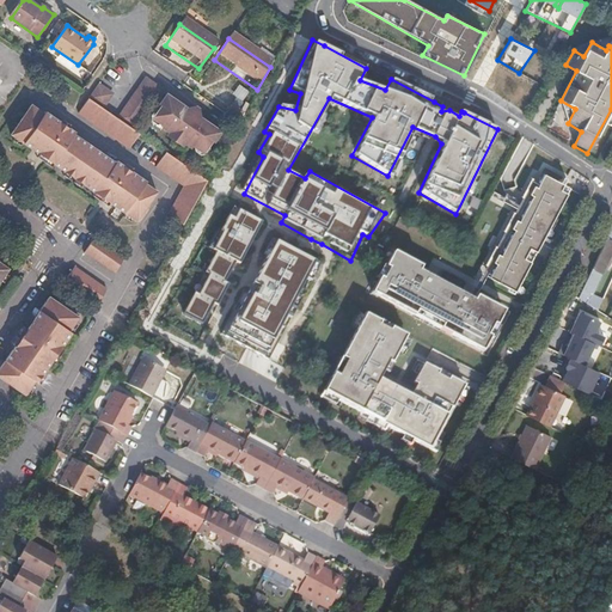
[(146,77),(141,83),(154,92),(158,85),(146,77)]
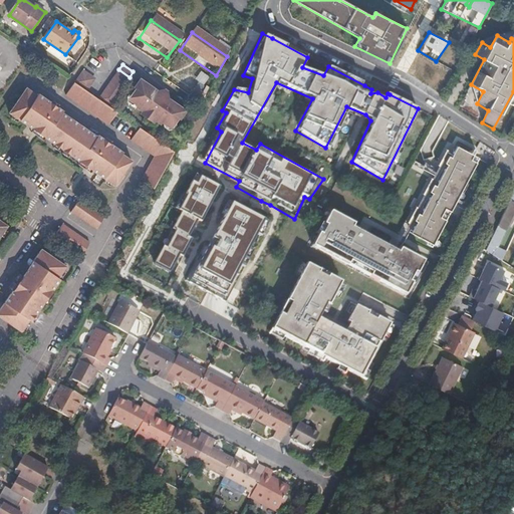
[(130,77),(118,69),(114,75),(124,83),(130,77)]
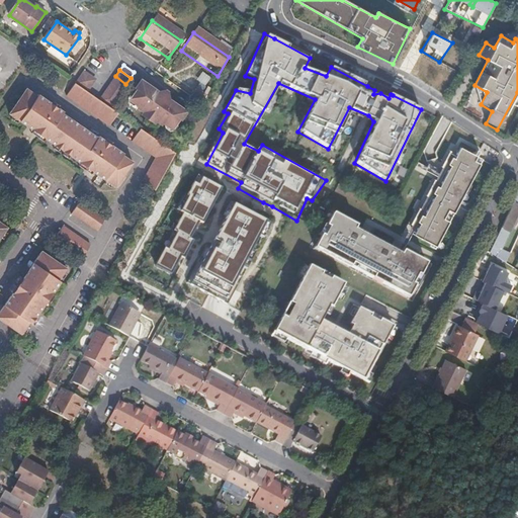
[(93,79),(82,71),(78,77),(89,84),(93,79)]
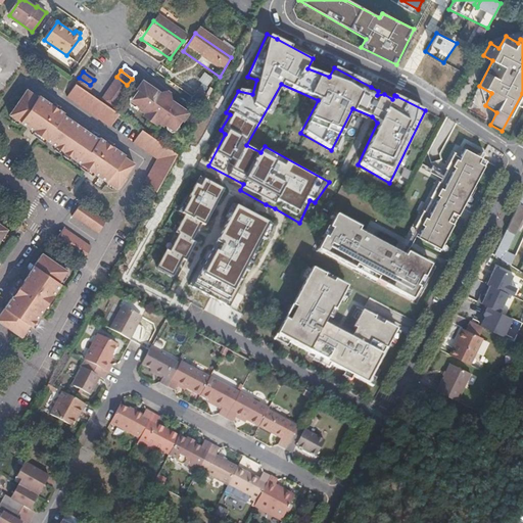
[(116,77),(112,83),(123,90),(127,85),(116,77)]
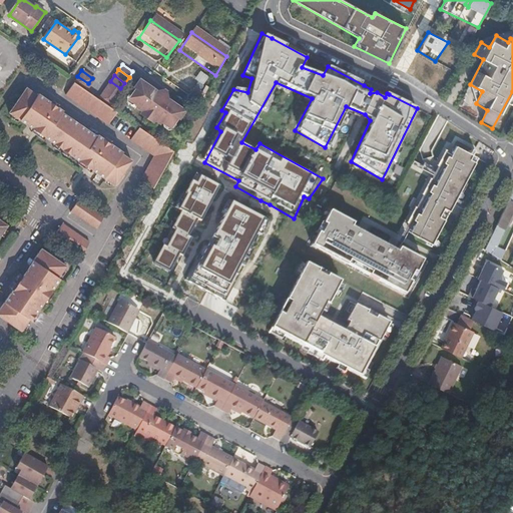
[(77,76),(73,81),(80,86),(84,89),(88,83),(77,76)]
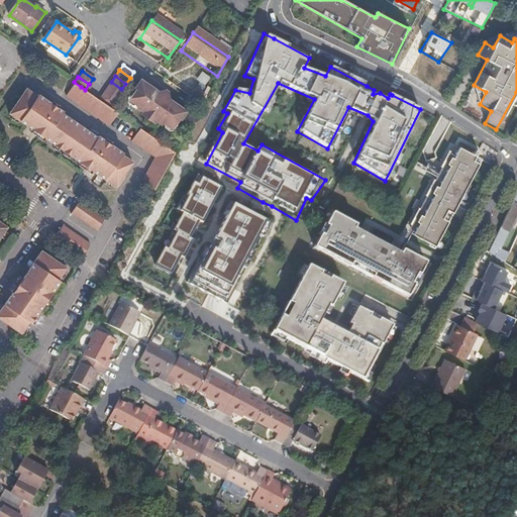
[(131,102),(133,104),(146,85),(138,80),(134,86),(135,87),(129,95),(131,102)]
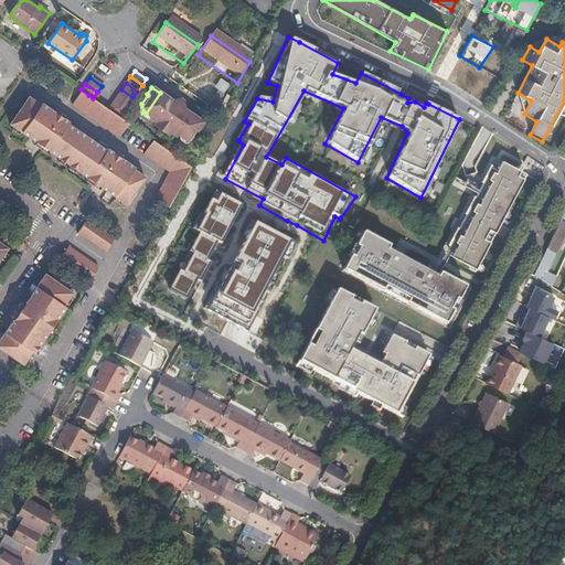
[(88,95),(81,89),(71,104),(78,109),(88,95)]
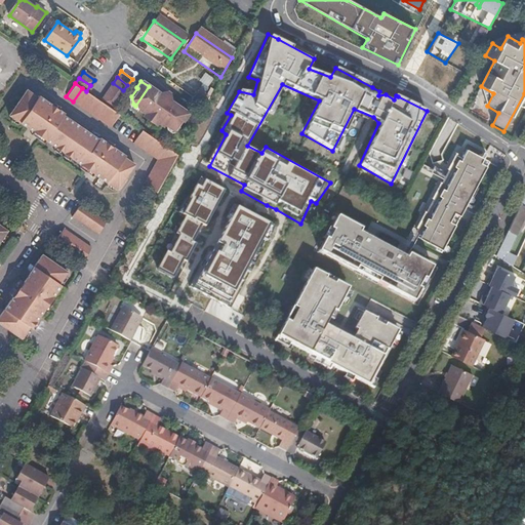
[(113,83),(109,88),(120,96),(123,90),(113,83)]
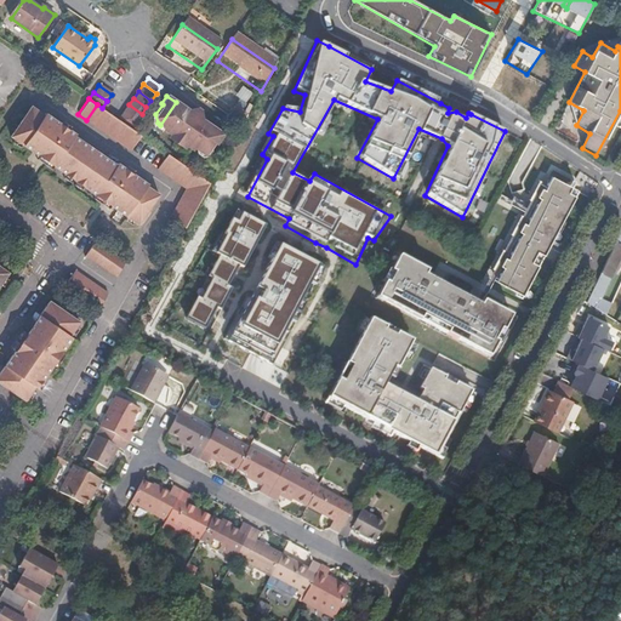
[(176,102),(160,125),(164,126),(163,129),(167,132),(169,140),(180,147),(187,146),(191,148),(193,146),(203,153),(208,149),(214,141),(217,142),(223,132),(209,123),(206,126),(201,123),(200,109),(184,112),(178,108),(180,103),(176,102)]
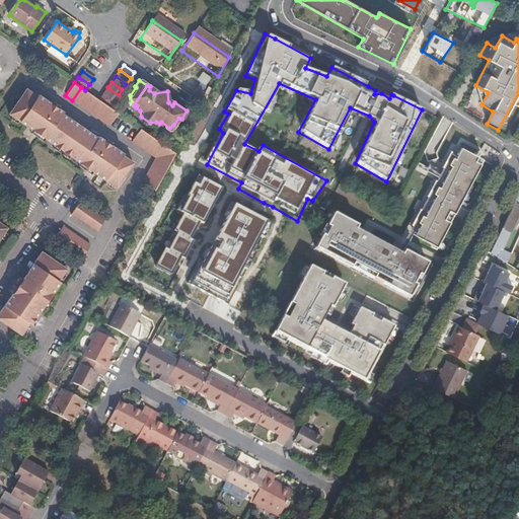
[(108,126),(118,113),(109,107),(98,99),(85,90),(81,87),(72,100),(108,126)]
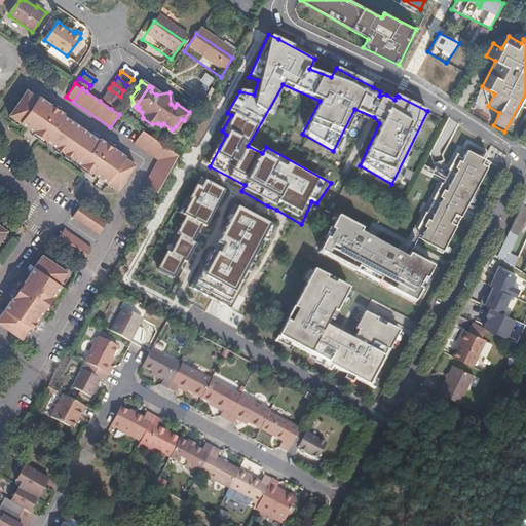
[(104,96),(115,104),(120,97),(109,88),(104,96)]
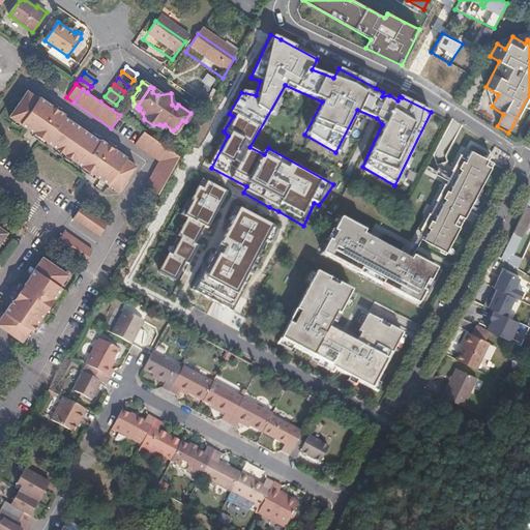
[(207,106),(212,96),(200,89),(195,97),(207,106)]
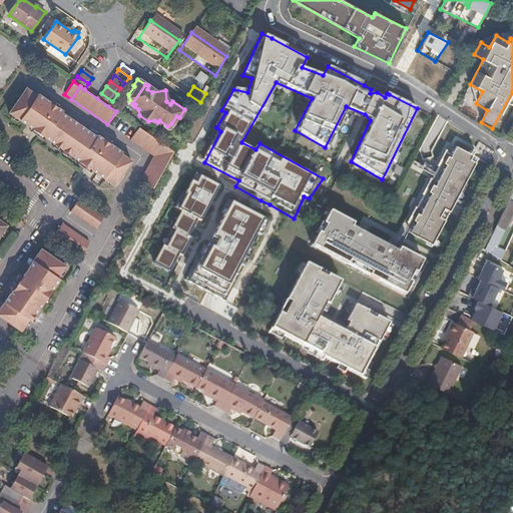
[(32,131),(61,150),(78,124),(60,112),(61,109),(35,92),(34,95),(24,88),(6,114),(28,128),(32,131)]
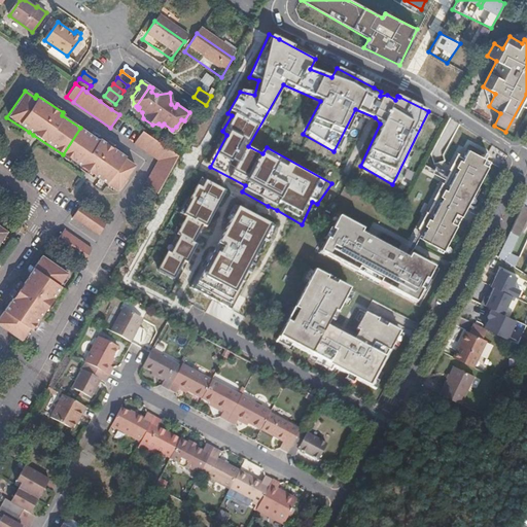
[(100,101),(111,109),(115,104),(104,96),(100,101)]
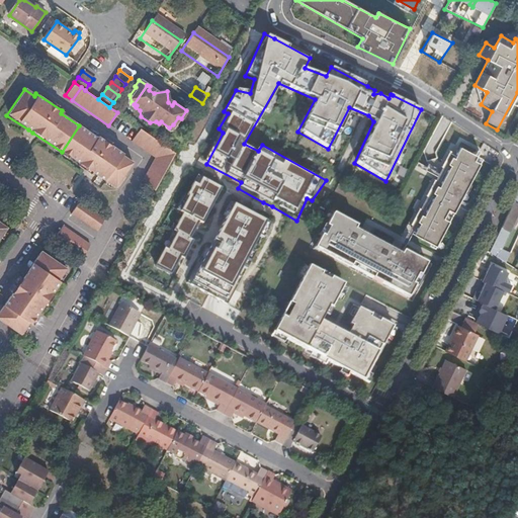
[(79,125),(62,152),(88,170),(115,188),(134,162),(121,154),(123,152),(97,135),(96,137),(79,125)]
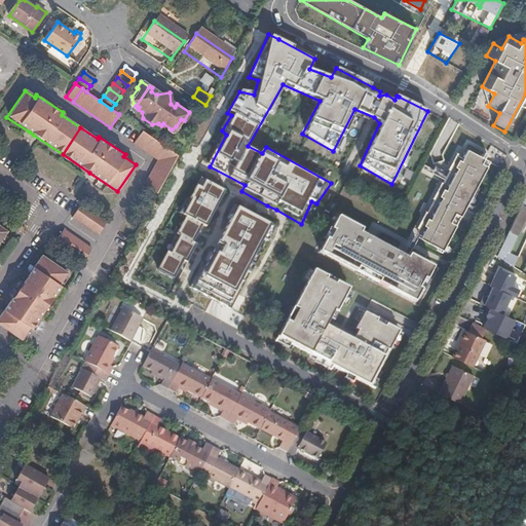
[(156,194),(178,154),(141,129),(133,142),(156,159),(144,186),(156,194)]
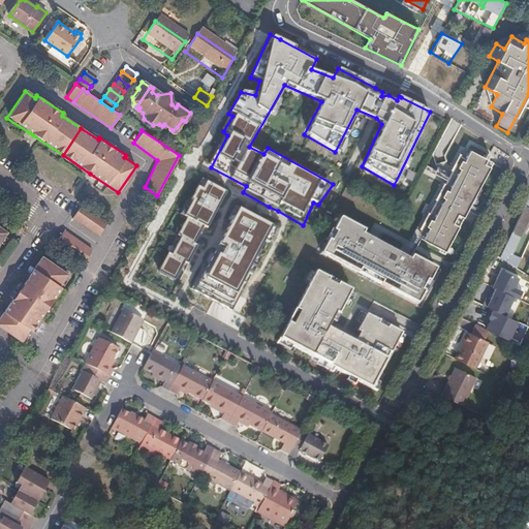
[(492,155),(489,153),(487,158),(475,153),(474,156),(470,154),(467,159),(465,158),(464,161),(461,159),(458,165),(460,167),(458,172),(460,173),(457,178),(461,180),(459,185),(454,183),(450,189),(449,188),(448,190),(445,188),(440,196),(443,197),(442,200),(444,201),(441,208),(445,210),(443,215),(439,213),(434,220),(432,219),(430,218),(426,225),(428,227),(426,230),(429,231),(426,237),(430,240),(429,243),(442,249),(445,243),(452,246),(460,229),(455,226),(461,213),(467,216),(475,199),(470,196),(476,183),(483,186),(491,169),(486,166),(492,155)]
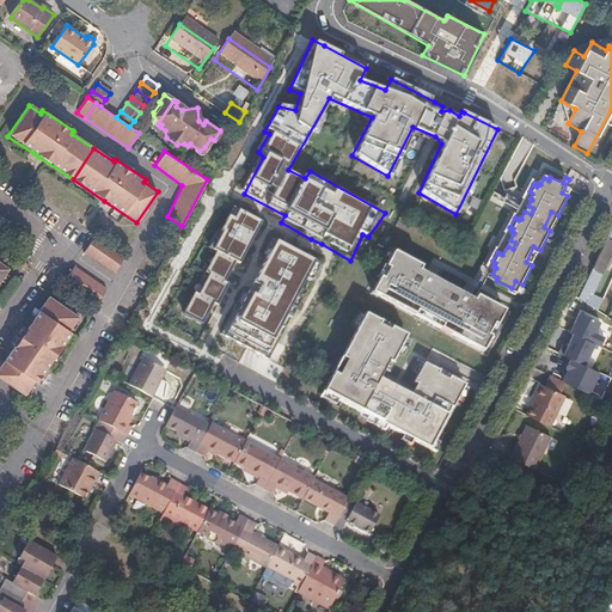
[(473,281),(465,295),(473,299),(476,295),(482,286),(493,267),(495,263),(493,261),(497,252),(500,254),(512,232),(513,228),(509,227),(515,218),(519,220),(520,218),(530,199),(532,194),(530,191),(533,184),(537,187),(538,183),(533,181),(530,178),(473,281)]
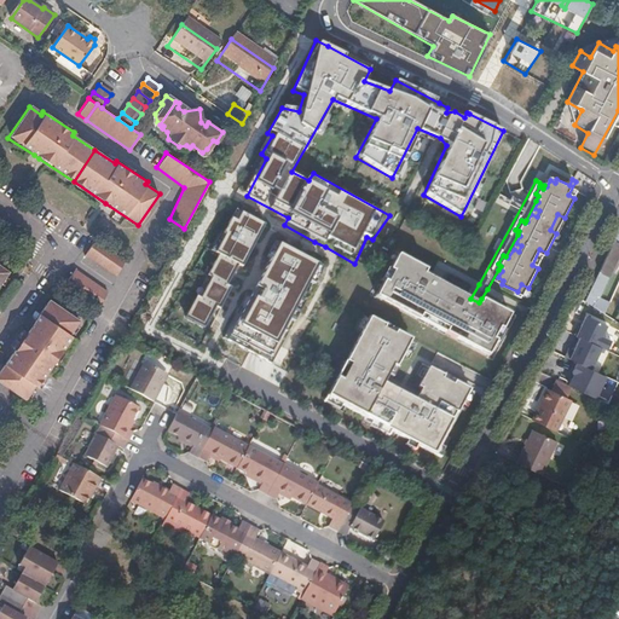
[(264,223),(236,207),(223,235),(219,231),(208,252),(218,255),(204,275),(210,279),(202,296),(195,294),(185,316),(190,319),(203,327),(214,306),(219,308),(230,287),(225,283),(236,262),(241,265),(264,223)]
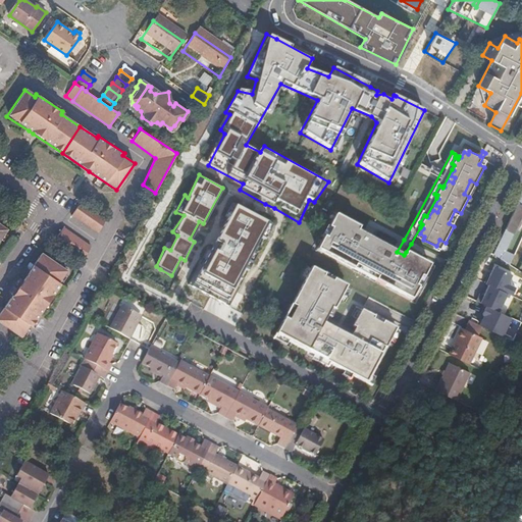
[(107,219),(81,202),(72,217),(99,231),(107,219)]
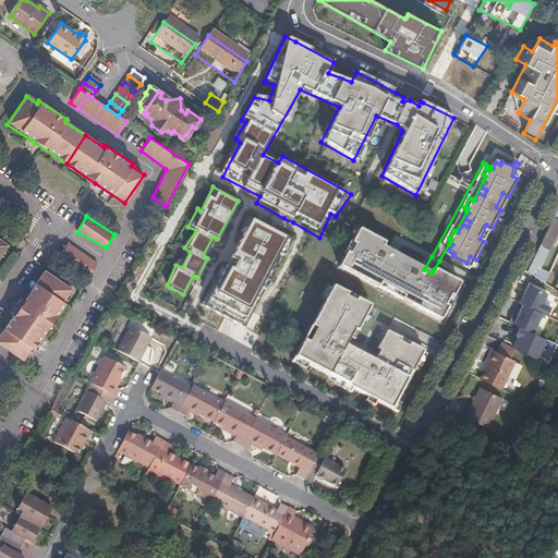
[(275,231),(249,217),(201,302),(240,322),(289,238),(283,235),(275,231)]
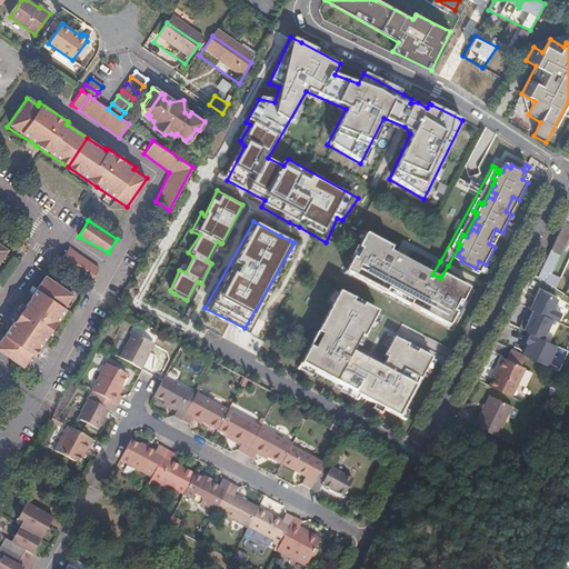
[(568,227),(563,225),(538,278),(557,290),(559,286),(557,285),(557,283),(548,278),(559,256),(560,256),(568,237),(568,227)]
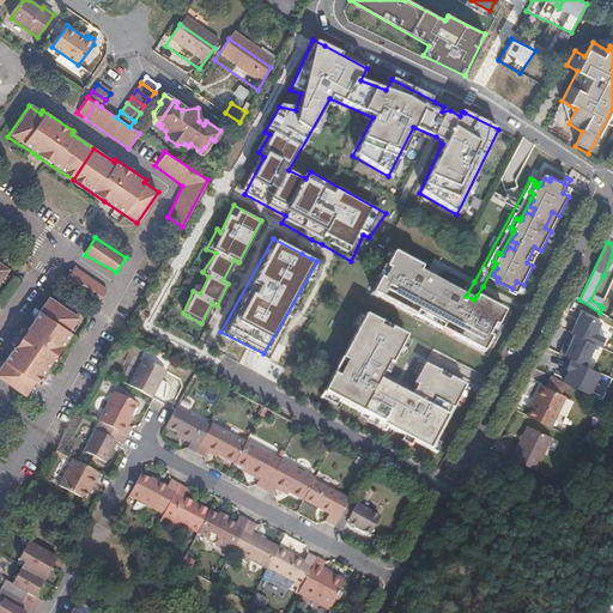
[(422,272),(424,268),(395,254),(388,268),(390,269),(386,281),(382,279),(374,295),(417,317),(419,313),(444,327),(443,331),(485,353),(493,338),(490,337),(496,325),(499,327),(507,313),(479,297),(477,296),(474,299),(466,296),(441,283),(437,290),(430,286),(434,279),(422,272)]
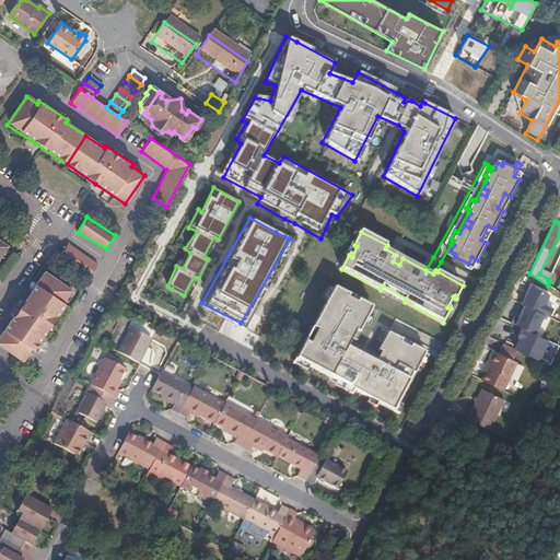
[(97,263),(70,242),(60,257),(90,278),(97,263)]
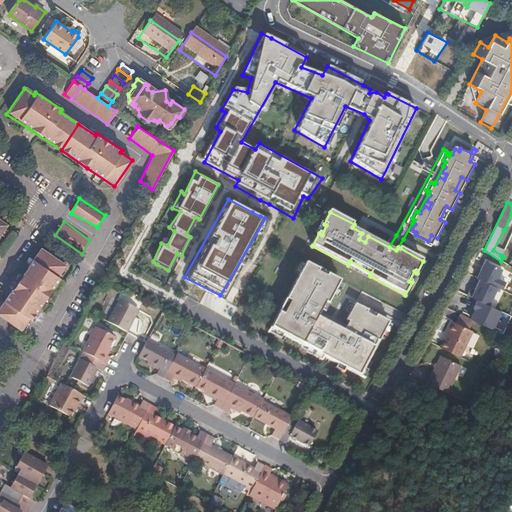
[(511,223),(503,244),(508,246),(511,237),(511,223)]
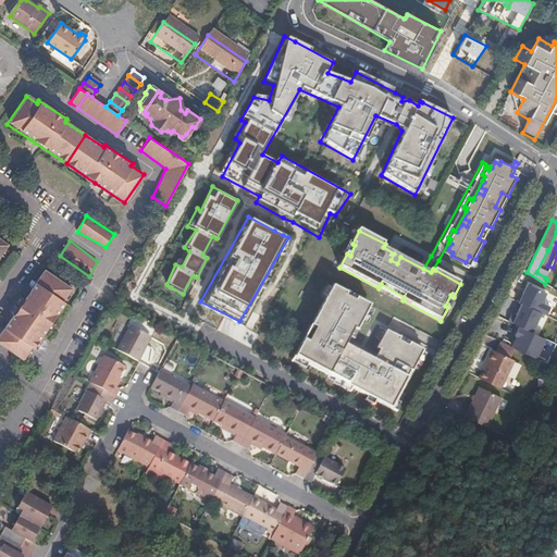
[(0,265),(11,251),(0,244),(0,265)]
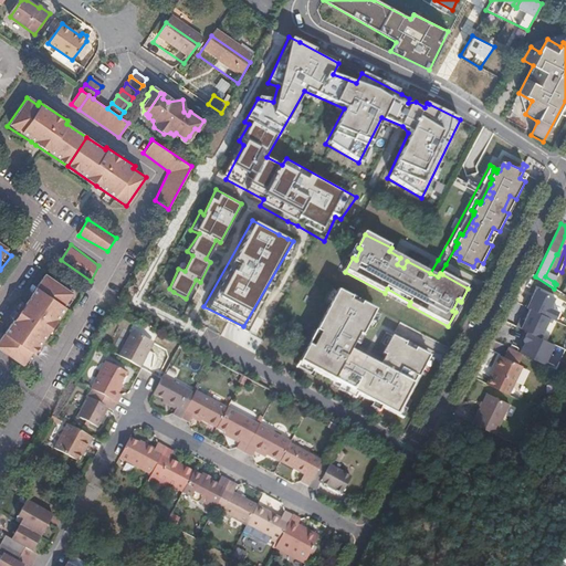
[(76,301),(49,282),(0,350),(0,354),(27,373),(34,360),(38,363),(70,317),(66,314),(76,301)]
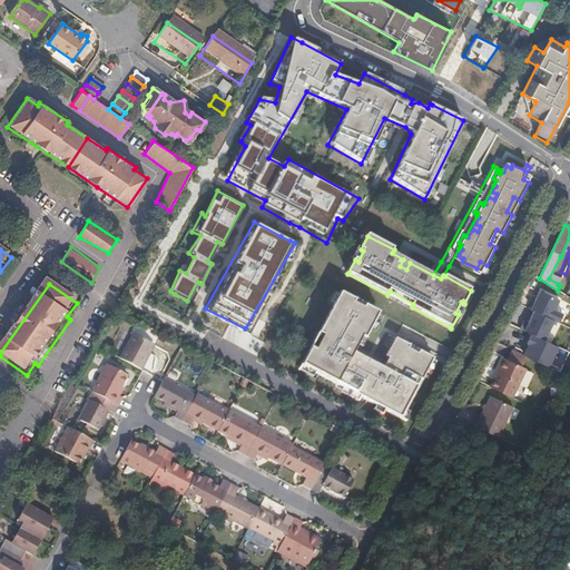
[(560,300),(540,291),(531,312),(534,313),(553,322),(560,324),(563,316),(553,312),(560,300)]
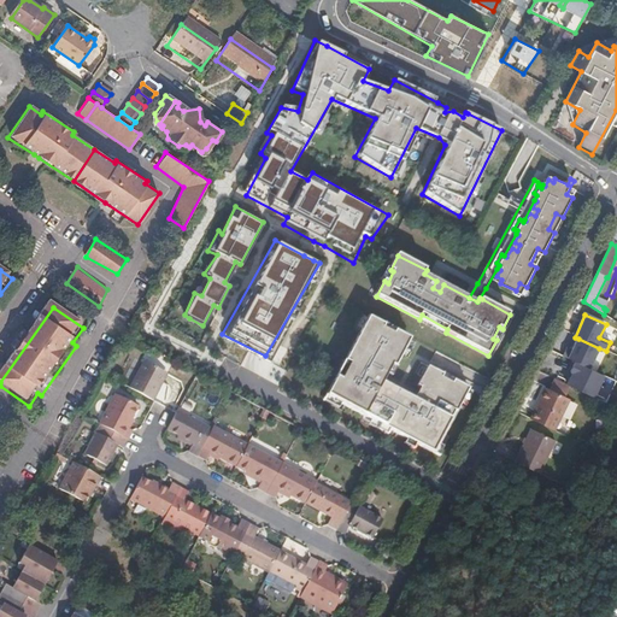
[(385,325),(369,318),(346,362),(351,364),(342,380),(338,377),(328,397),(436,453),(470,389),(454,381),(453,383),(442,377),(444,375),(429,368),(419,387),(422,388),(415,403),(397,393),(382,385),(393,365),(395,368),(411,340),(395,331),(394,335),(383,329),(385,325)]
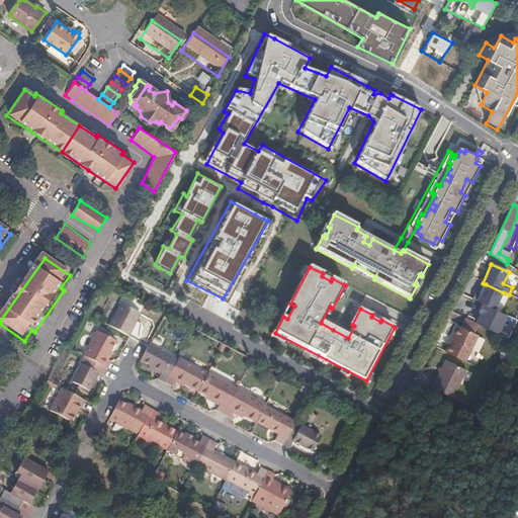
[(503,292),(486,284),(476,300),(486,306),(495,311),(503,292)]
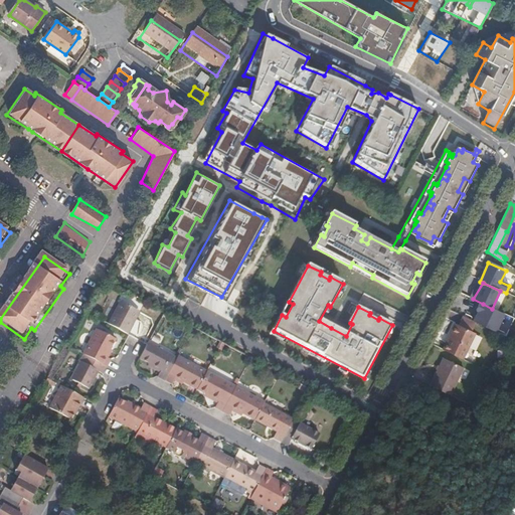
[(122,303),(110,326),(129,336),(141,314),(122,303)]
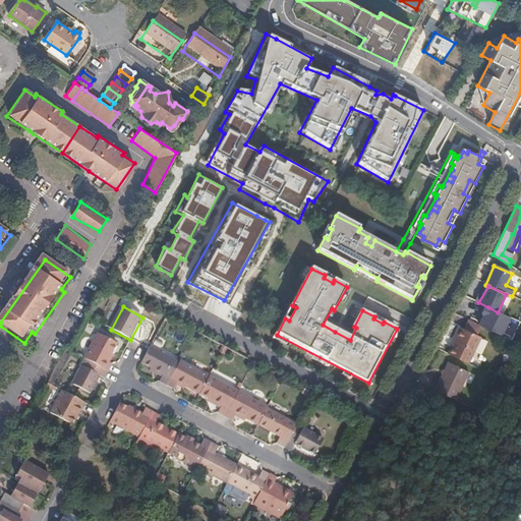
[(498,312),(488,307),(478,326),(500,338),(510,320),(498,312)]
